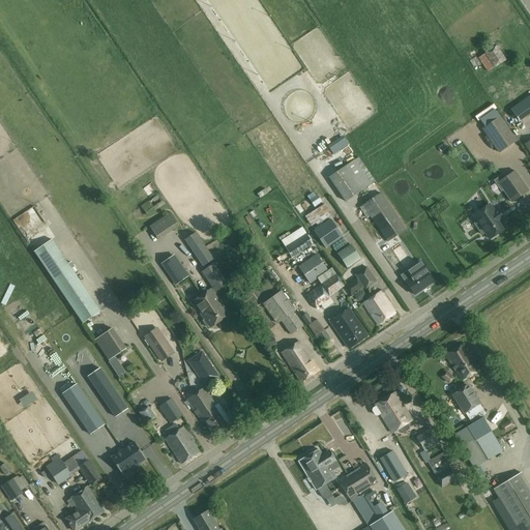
[(506,60),(496,45),(478,57),(488,72),(506,60)]
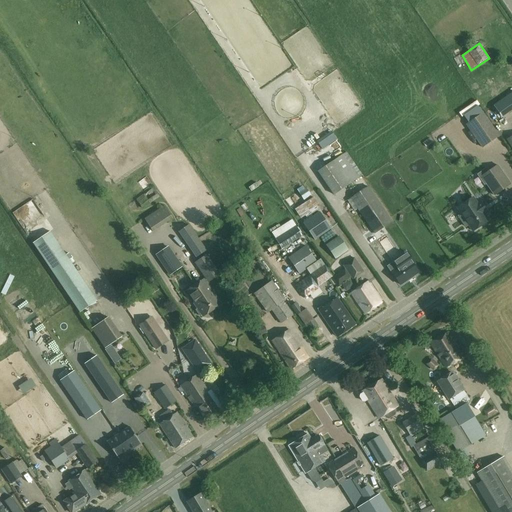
[(501,117),(511,109),(511,92),(493,106),(501,117)]
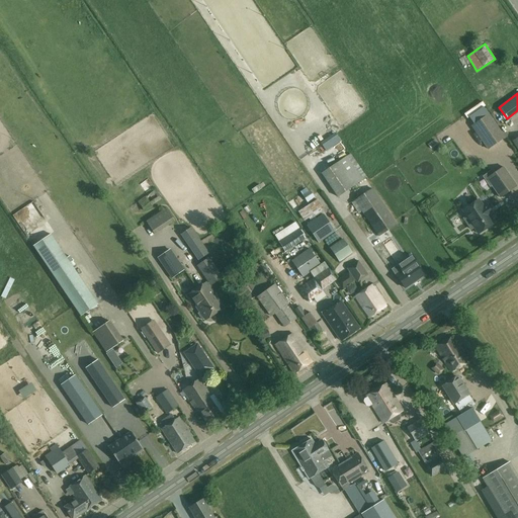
[(134,106),(137,116),(148,111),(144,102),(134,106)]
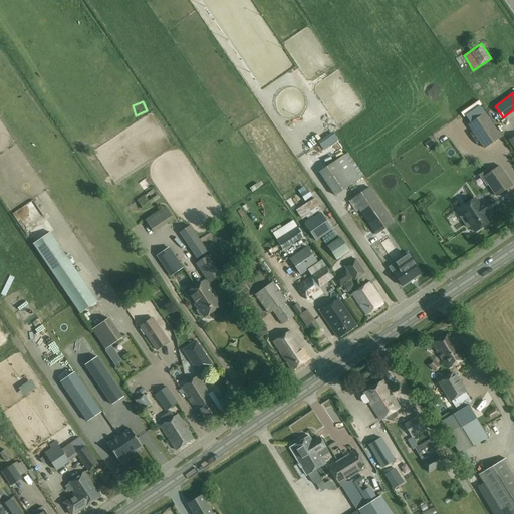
[(468,125),(484,149),(502,137),(485,112),(468,125)]
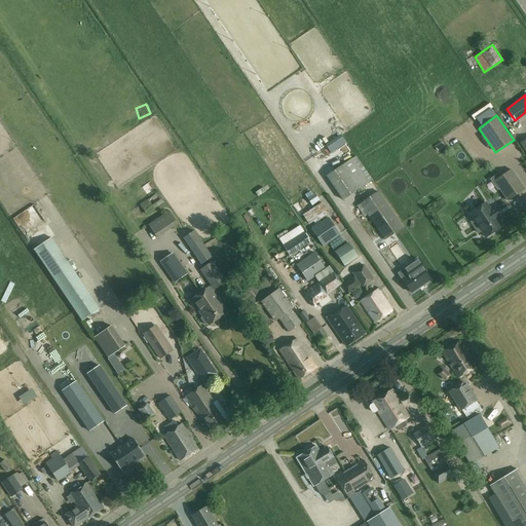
[(344,144),(340,138),(326,148),(330,154),(344,144)]
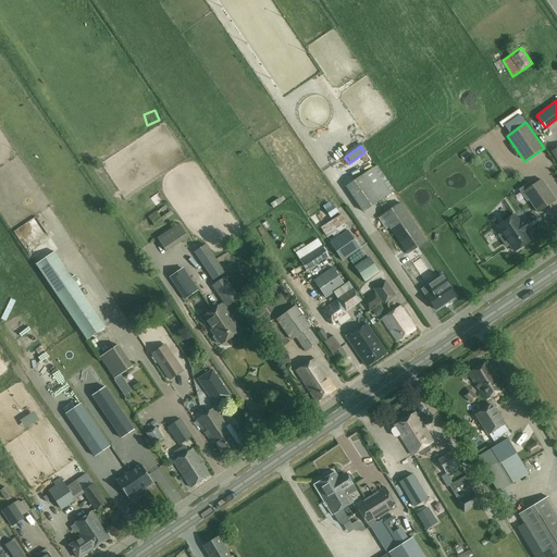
[(484,166),(490,174),(498,168),(493,160),(484,166)]
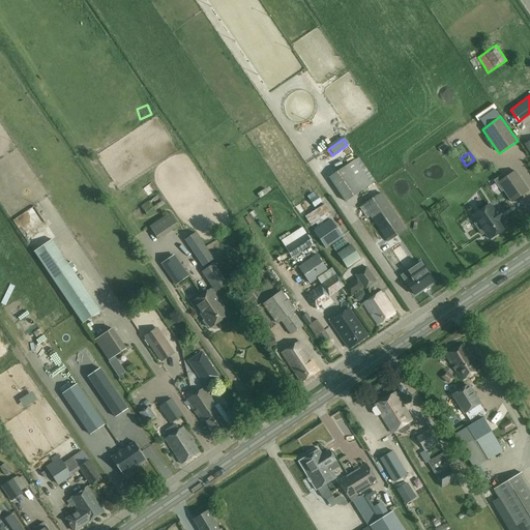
[(329,177),(346,202),(376,182),(358,157),(354,160),(352,157),(342,165),(344,168),(329,177)]
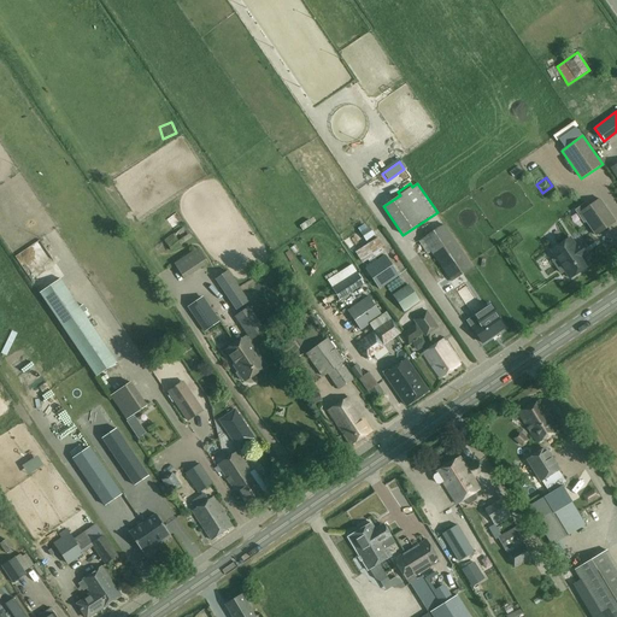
[(599,199),(580,212),(595,235),(615,222),(599,199)]
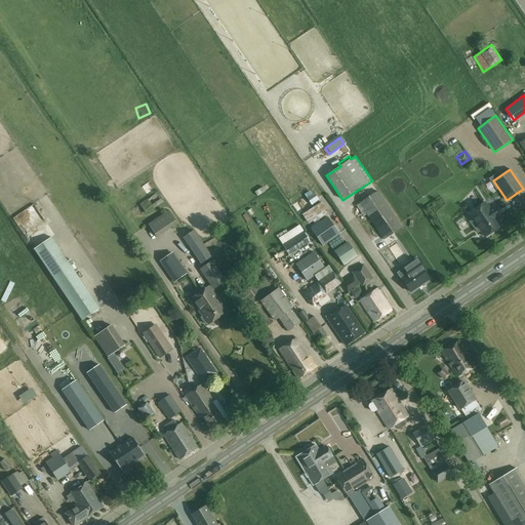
[(143,185),(149,180),(145,175),(138,178),(143,185)]
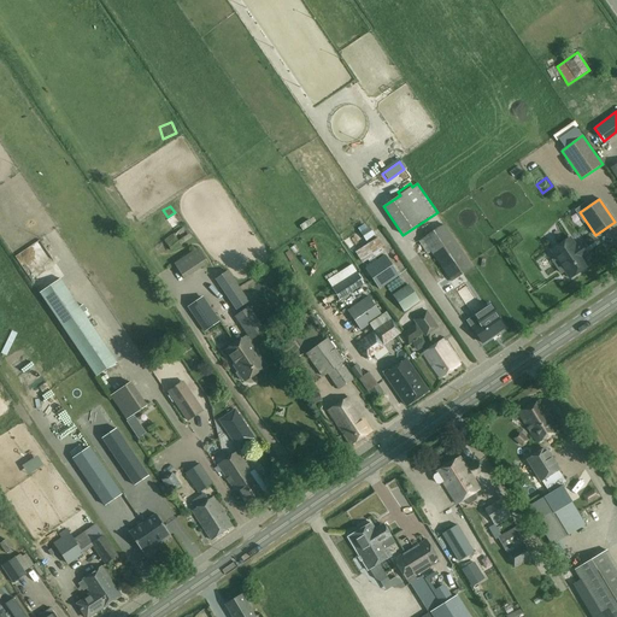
[(427,254),(430,252),(451,282),(472,268),(444,224),(418,241),(427,254)]
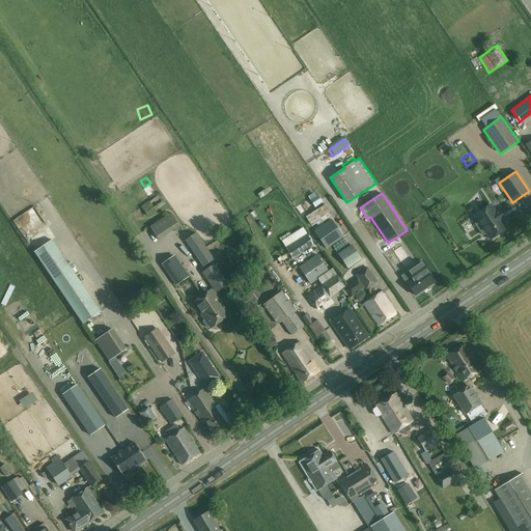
[(148,217),(165,203),(159,195),(141,207),(148,217)]
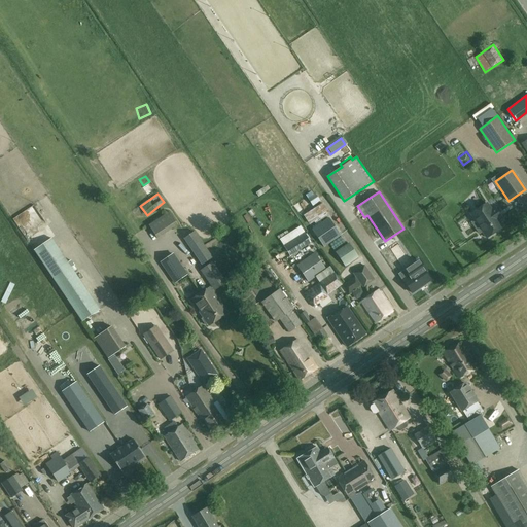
[(308,199),(313,207),(302,212),(308,224),(328,214),(317,194),(308,199)]
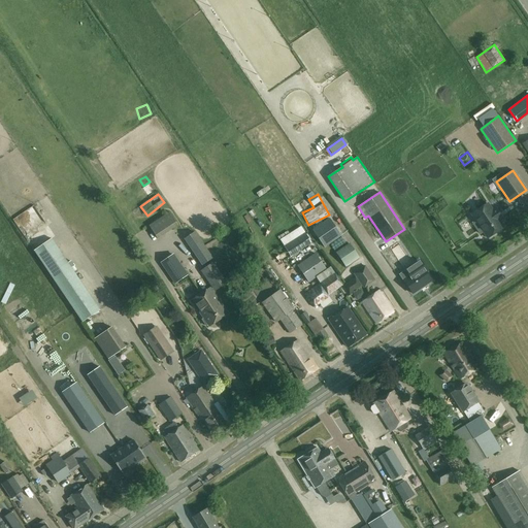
[(487,203),(471,215),(475,221),(472,223),(480,234),(483,232),(488,238),(503,227),(499,221),(501,220),(497,215),(498,213),(495,207),(492,209),(487,203)]
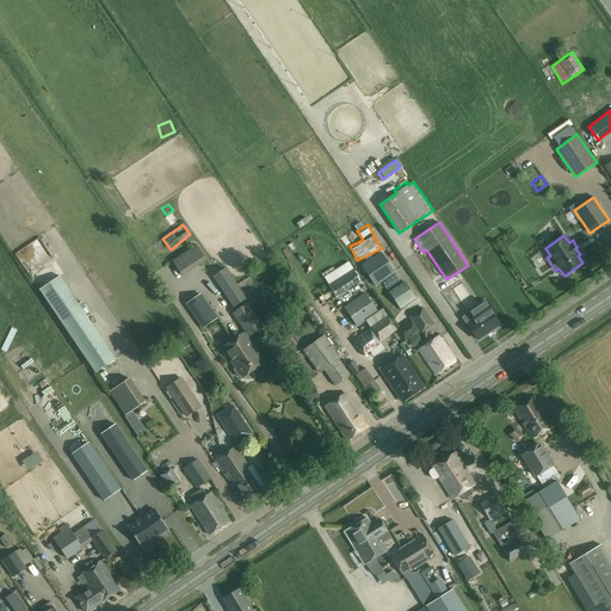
[(207,261),(196,246),(172,261),(183,277),(207,261)]
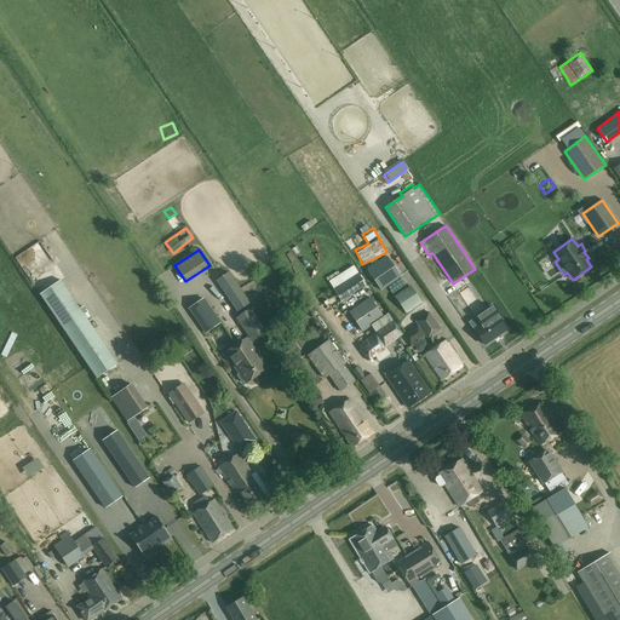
[(382,290),(403,276),(389,256),(368,269),(382,290)]
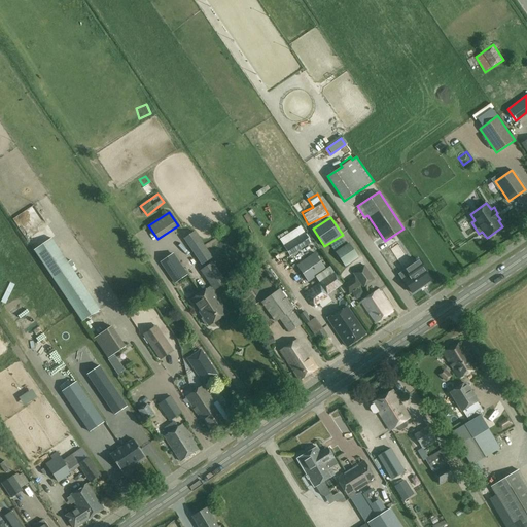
[(195,232),(183,239),(202,266),(213,258),(195,232)]
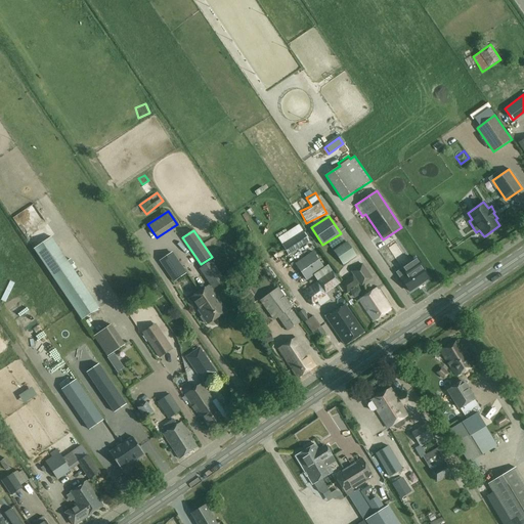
[(289,255),(310,242),(303,230),(285,243),(285,241),(280,243),(289,255)]
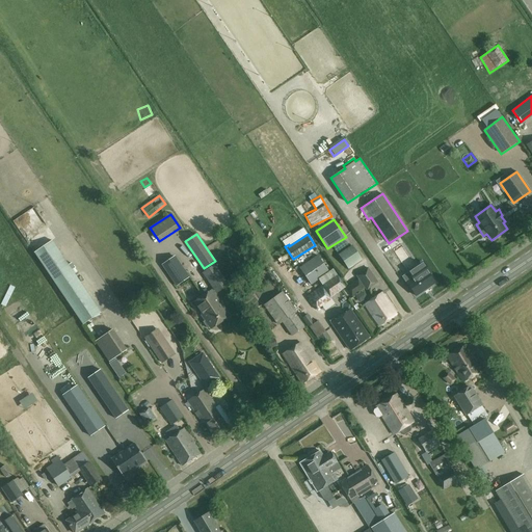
[(34,253),(83,325),(102,313),(73,270),(76,268),(72,263),(70,265),(52,240),(34,253)]
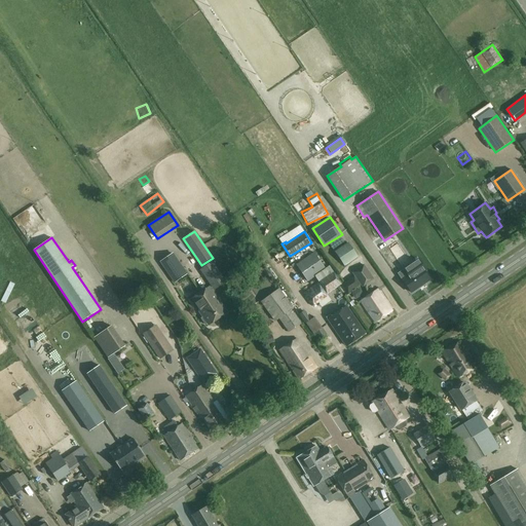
[(348,242),(335,252),(344,266),(359,257),(348,242)]
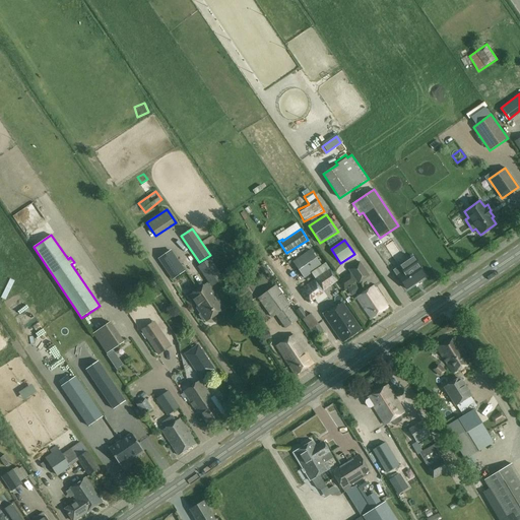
[(391,245),(377,251),(380,258),(394,253),(391,245)]
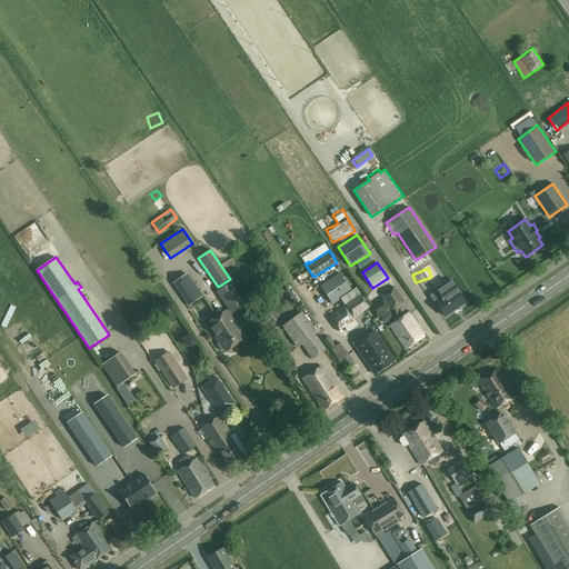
[(332,305),(341,299),(352,291),(339,272),(319,286),(332,305)]
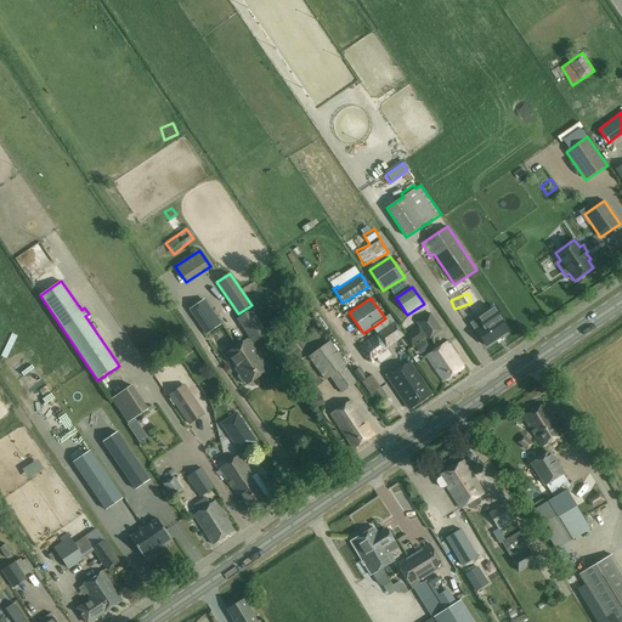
[(190,309),(207,334),(220,324),(203,300),(190,309)]
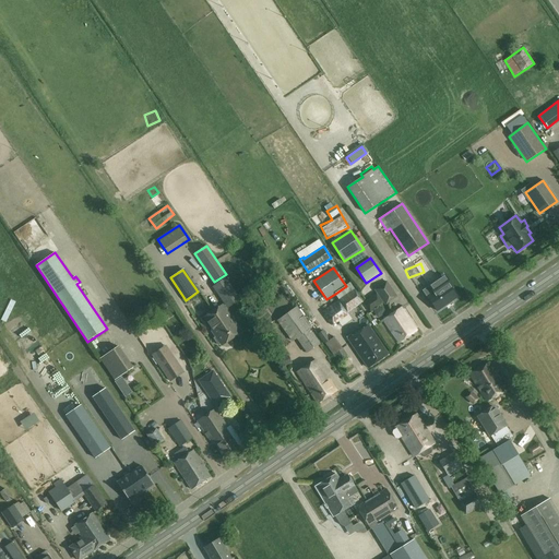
[(432,293),(427,296),(437,311),(456,297),(450,288),(452,287),(443,275),(428,286),(432,293)]
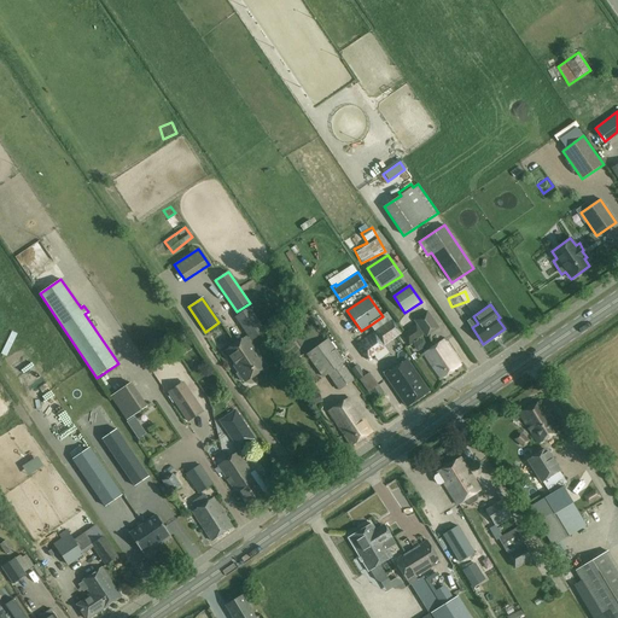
[(235,318),(251,342),(266,331),(263,327),(267,325),(254,305),(235,318)]
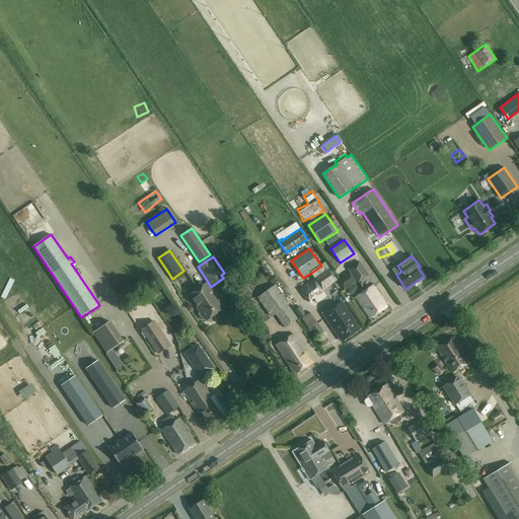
[(344,290),(356,281),(358,284),(369,276),(359,261),(348,269),(350,272),(338,281),(344,290)]
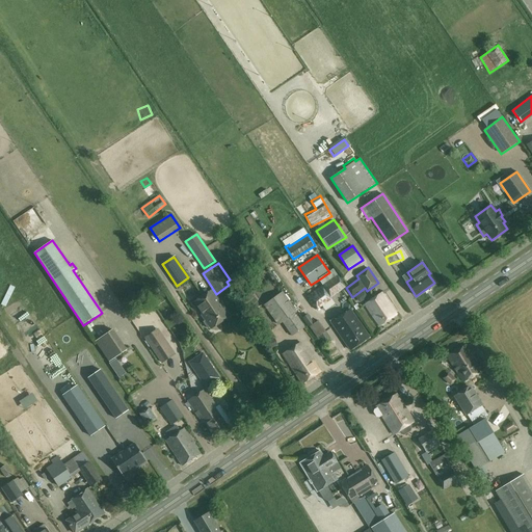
[(338,274),(322,285),(306,296),(316,310),(331,299),(330,298),(346,287),(338,274)]
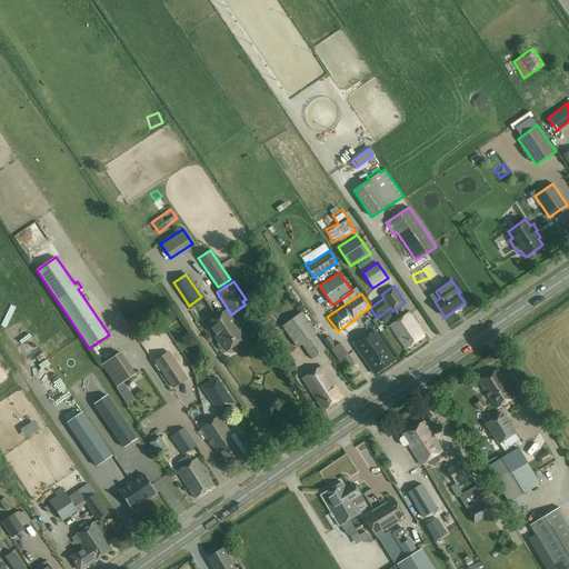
[(225,311),(217,317),(236,345),(246,338),(236,322),(233,323),(225,311)]
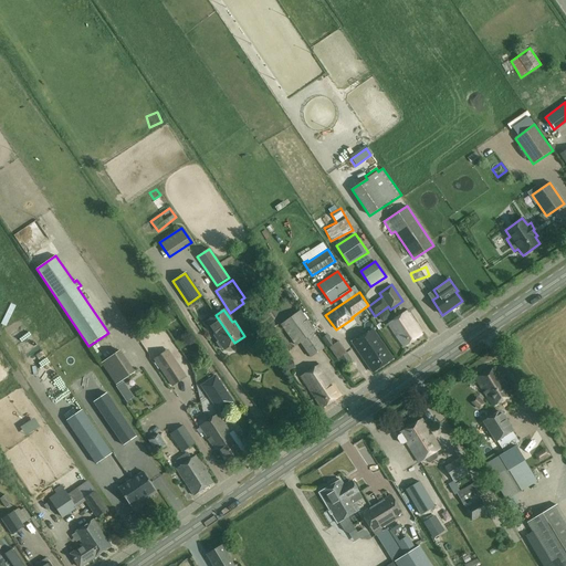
[(300,343),(315,331),(307,320),(301,311),(280,325),(295,346),(300,343)]
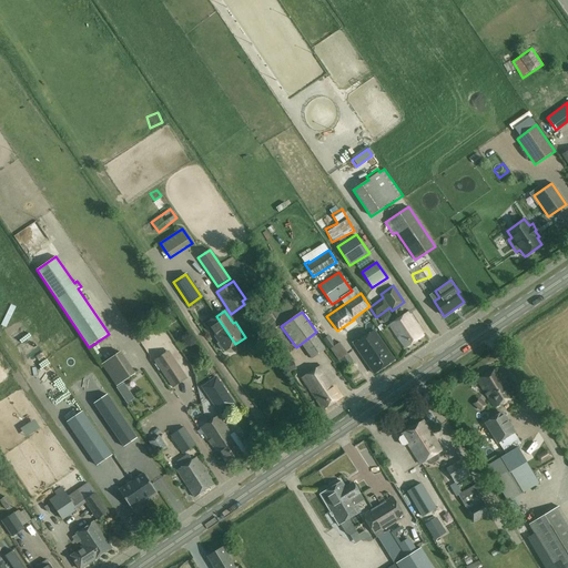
[(388,325),(404,348),(424,336),(408,313),(388,325)]
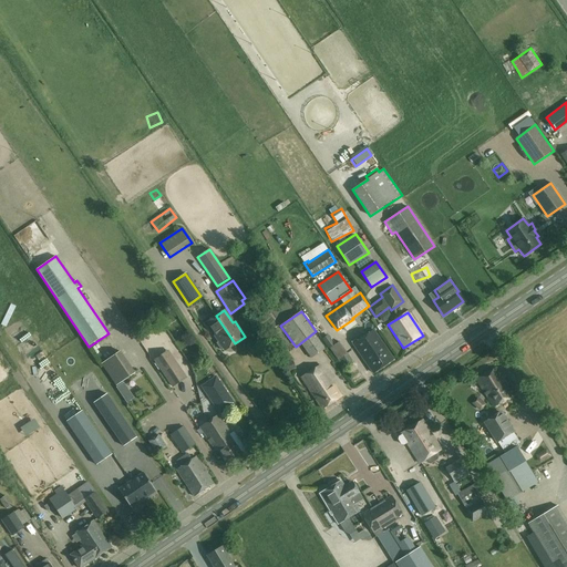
[(235,343),(216,316),(207,321),(216,334),(215,336),(225,350),(235,343)]
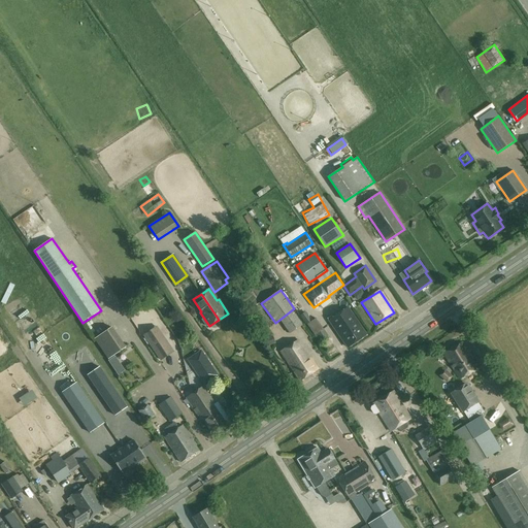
[(294,308),(279,320),(290,334),(304,324),(298,316),(294,308)]
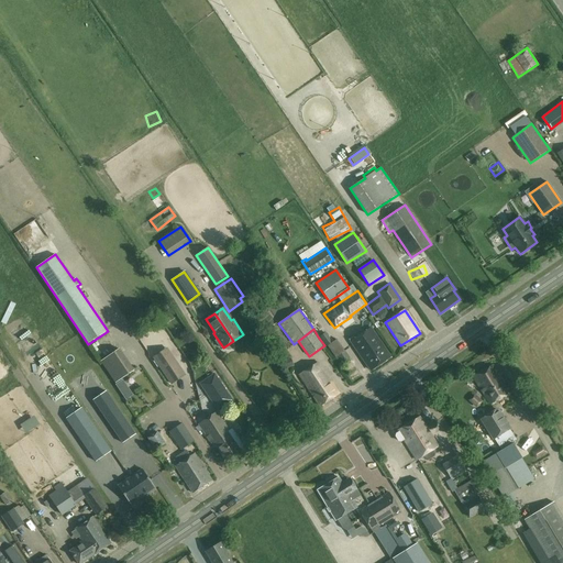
[(371,370),(389,356),(370,329),(351,341),(371,370)]
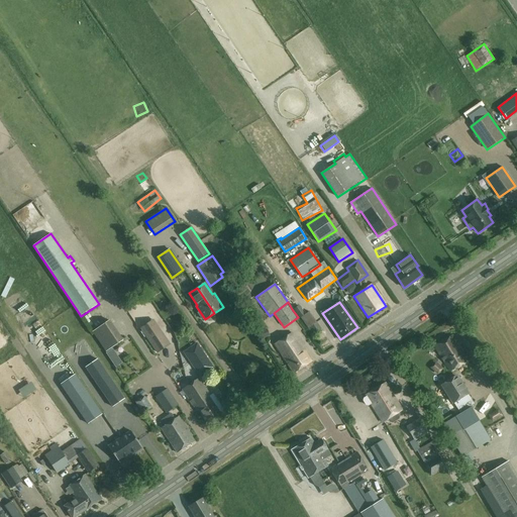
[(300,317),(305,313),(299,305),(294,309),(300,317)]
